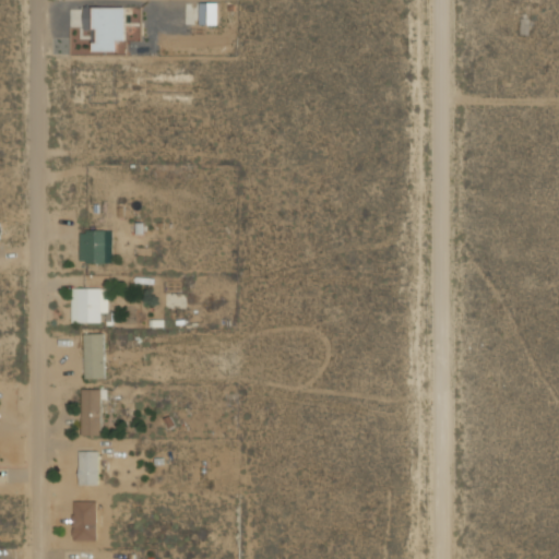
[(217,2),(200,2),(201,24),(218,24),(217,2)]
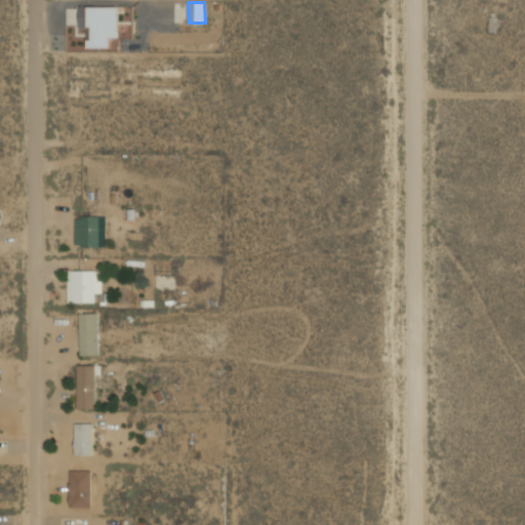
[(117,38),(118,6),(80,6),(80,28),(87,28),(87,47),(110,47),(110,38),(117,38)]
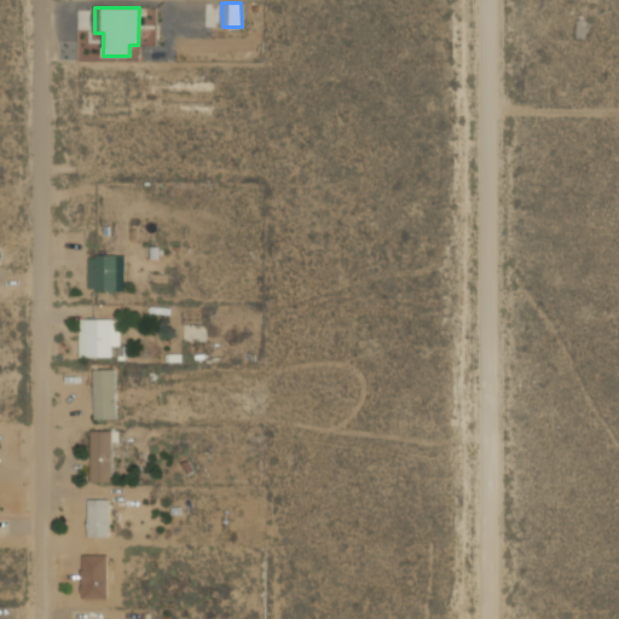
[(88,291),(117,291),(117,254),(88,254),(88,291)]
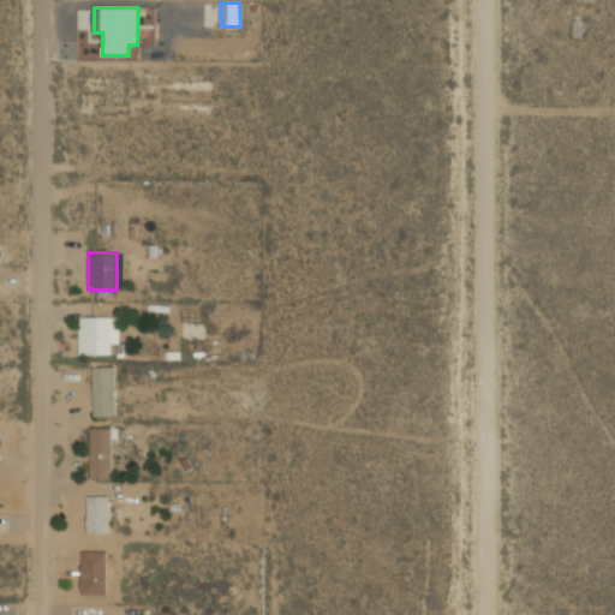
[(78,354),(111,354),(111,342),(119,342),(119,316),(78,316),(78,354)]
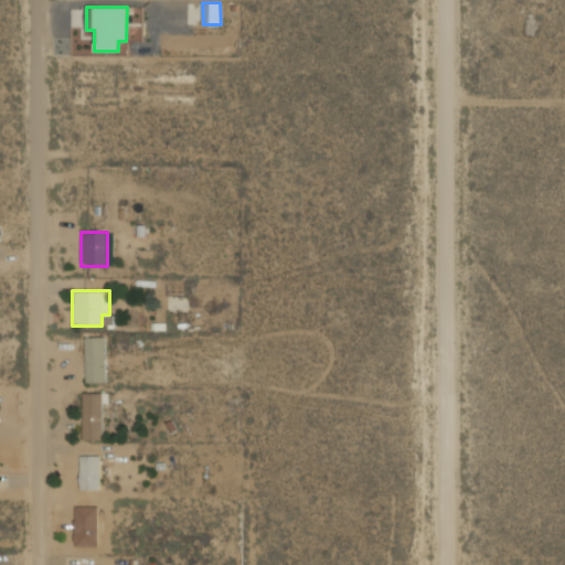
[(106,381),(106,336),(85,336),(85,381),(106,381)]
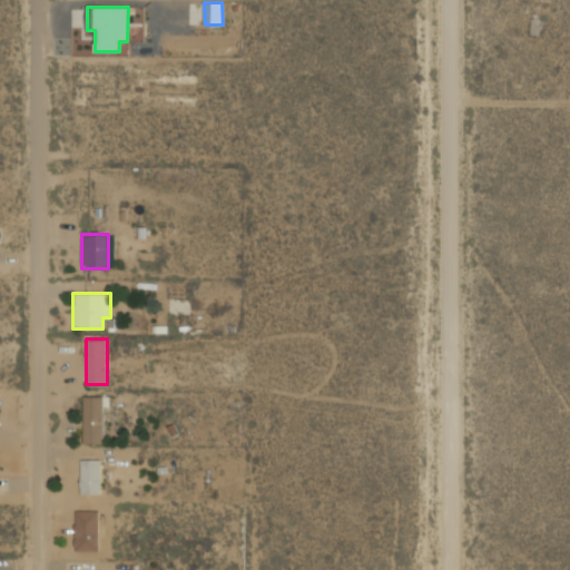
[(84,443),(107,443),(107,394),(84,394),(84,443)]
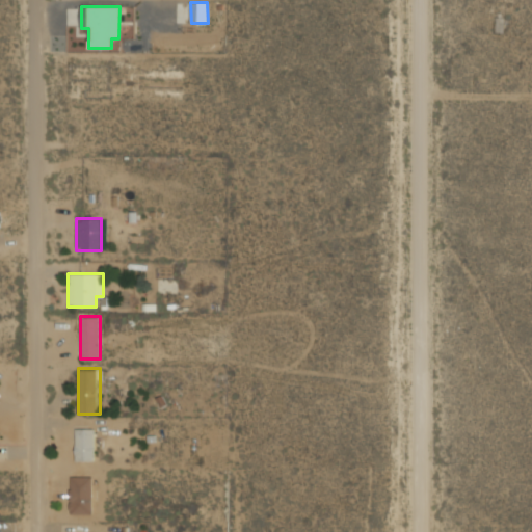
[(94,428),(76,428),(76,461),(94,461),(94,428)]
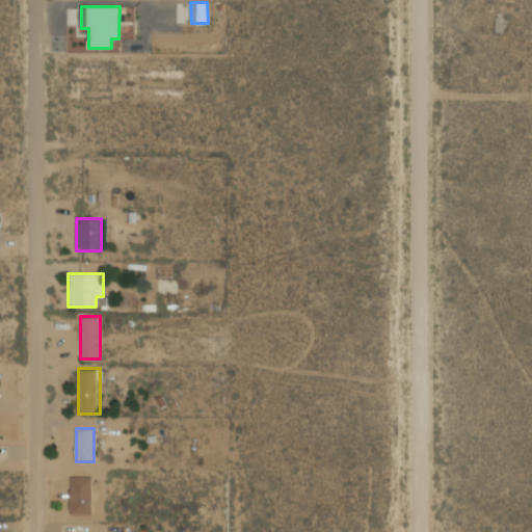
[(70,513),(92,513),(92,475),(70,475),(70,513)]
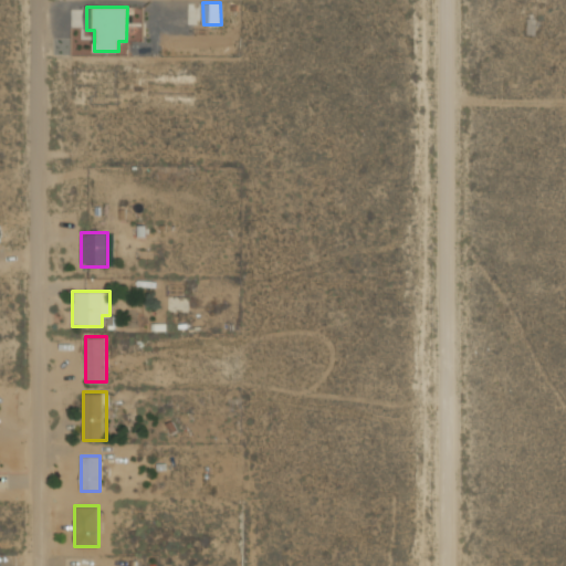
All buildings are outlined.
